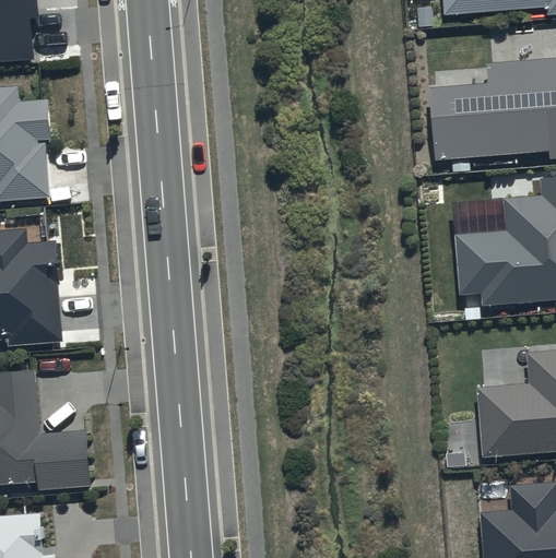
[(0,61),(33,60),(31,16),(42,16),(40,0),(0,0),(0,61)]
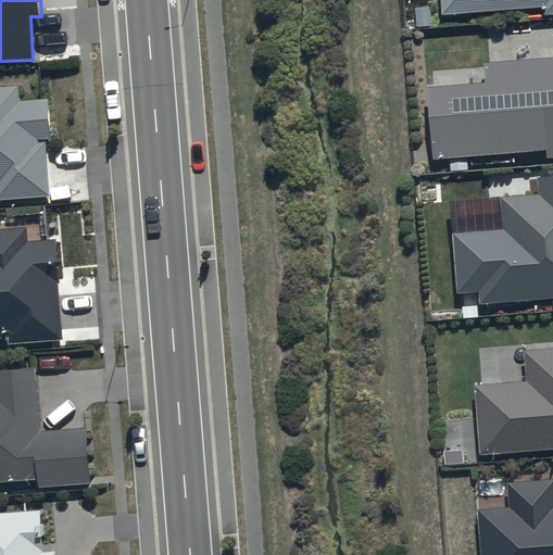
[(440,0),(441,13),(542,8),(542,13),(552,12),(552,0),(440,0)]
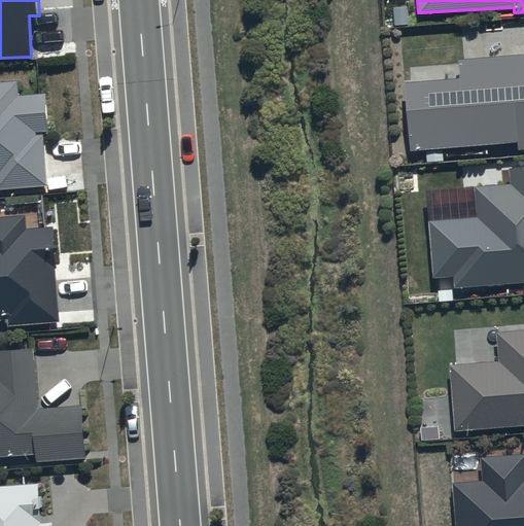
[(459,77),(404,81),(409,150),(423,149),(424,164),(442,162),(442,148),(515,143),(516,149),(523,148),(523,56),(458,61),(459,77)]
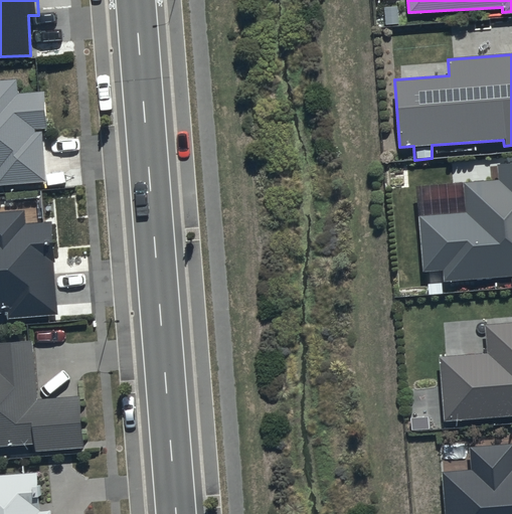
[(0,183),(46,181),(43,132),(36,132),(36,129),(47,128),(45,93),(18,94),(17,80),(0,80),(0,183)]
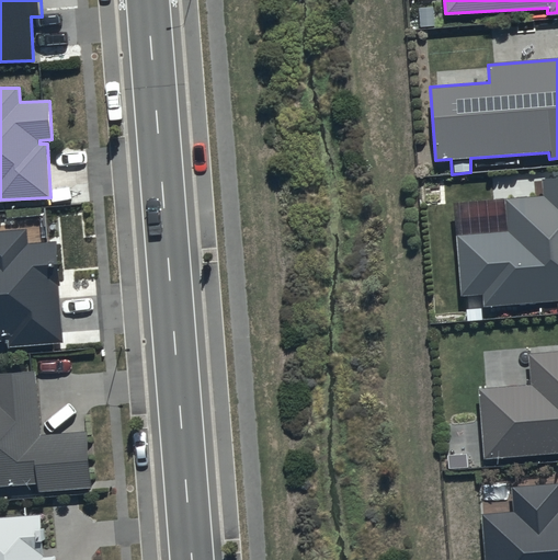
[(557,178),(541,179),(542,197),(504,201),(507,231),(456,235),(460,295),(482,293),(484,306),(557,300),(557,178)]
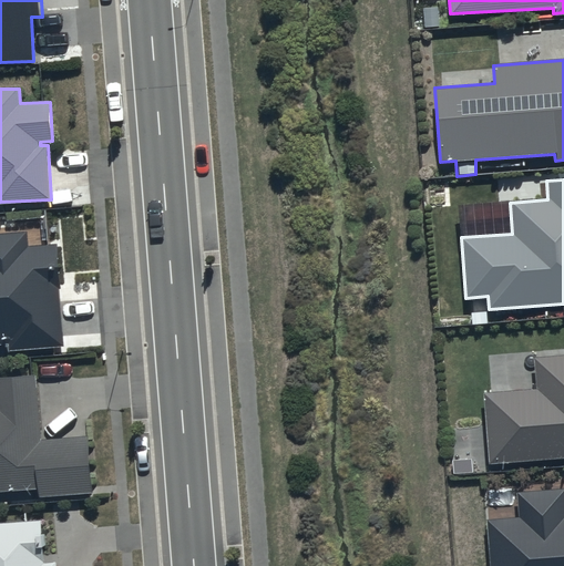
[(0,346),(8,346),(9,351),(63,348),(59,288),(62,288),(59,245),(29,247),(29,235),(42,234),(41,219),(24,220),(26,232),(0,233),(0,346)]
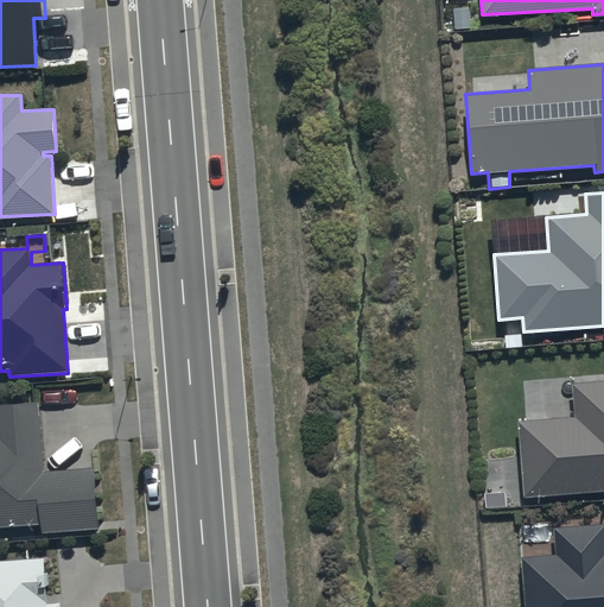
[(603,380),(571,384),(573,418),(517,422),(522,495),(603,489),(603,380)]
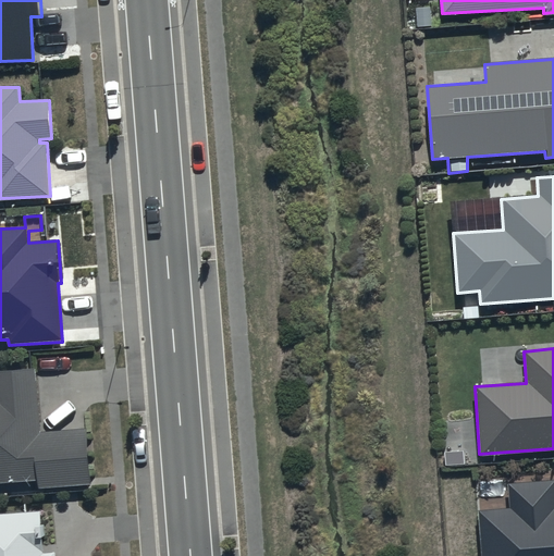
[(33,365),(0,367),(0,478),(35,476),(36,483),(88,479),(84,423),(37,427),(33,365)]
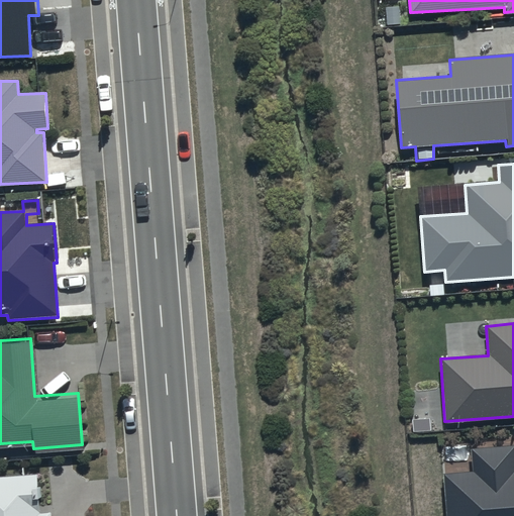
[(513,515),(513,447),(471,449),(472,474),(444,476),(445,515),(513,515)]
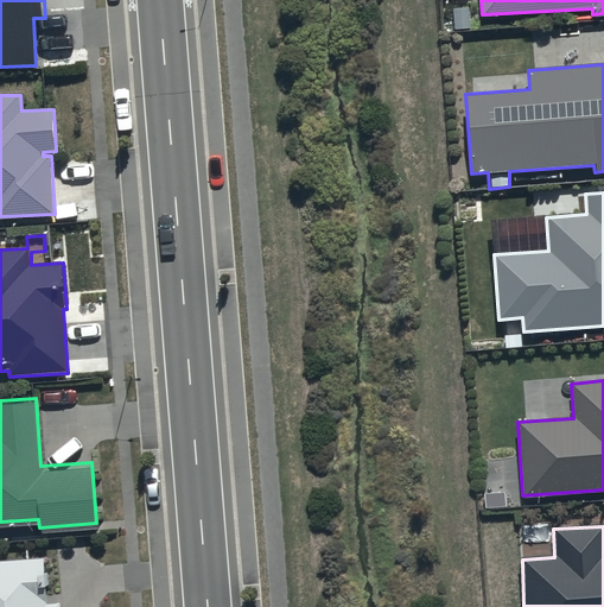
[(0,606),(62,606),(62,602),(48,604),(45,557),(0,561),(0,606)]
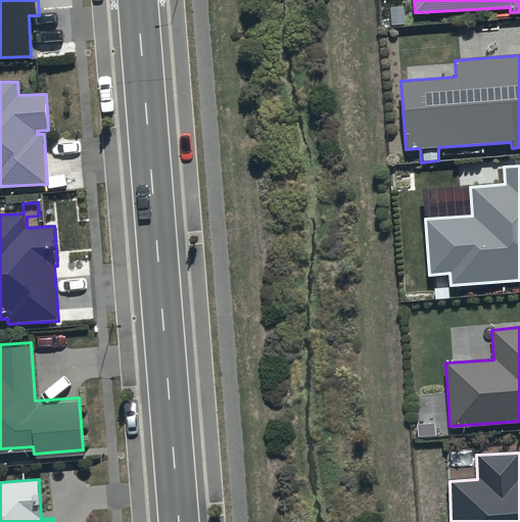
All buildings are outlined.
